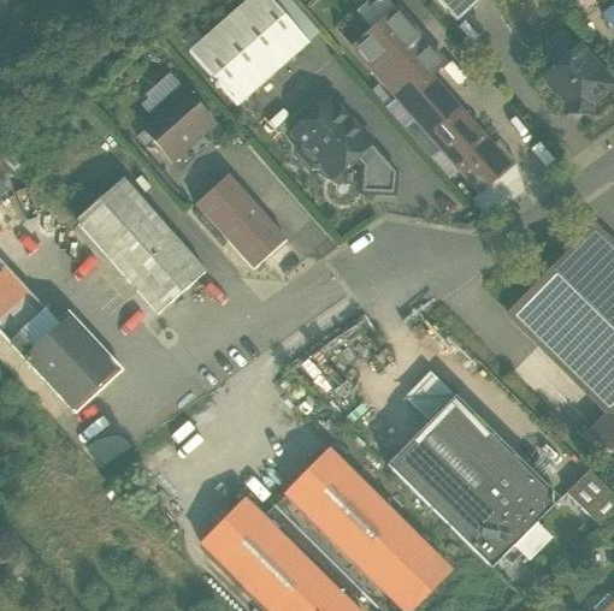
[(310,40),(275,0),(246,0),(190,49),(238,104),(310,40)]
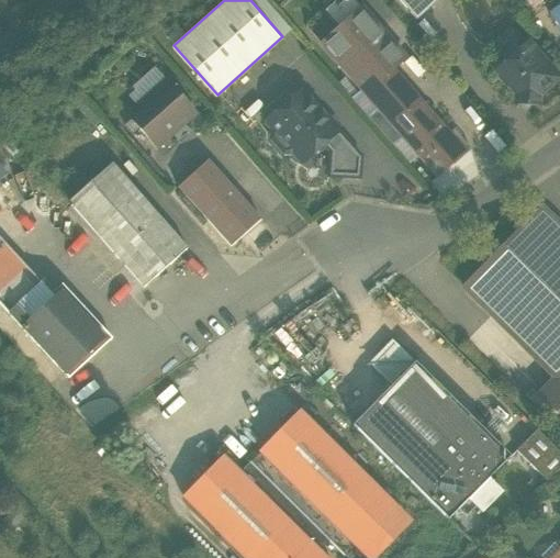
[(404,0),(417,15),(435,0),(404,0)]
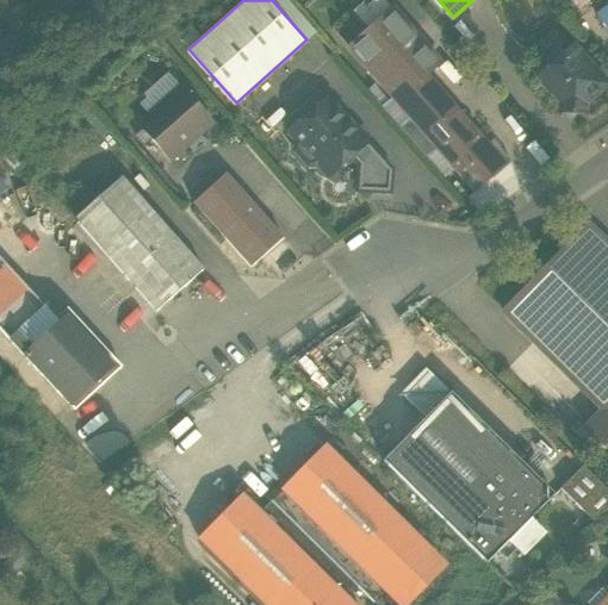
[(442,60),(395,5),(349,44),(397,99),(427,73),(428,73),(442,60)]
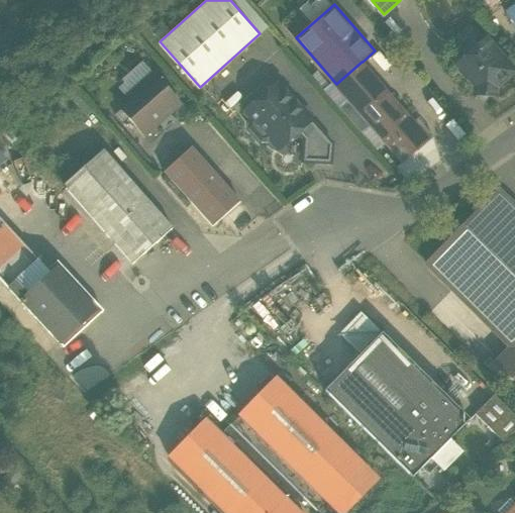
[(514,67),(488,36),(479,44),(474,43),(461,55),(460,60),(457,63),(460,67),(460,69),(467,77),(470,77),(476,84),(476,92),(497,93),(497,85),(514,71),(514,67)]
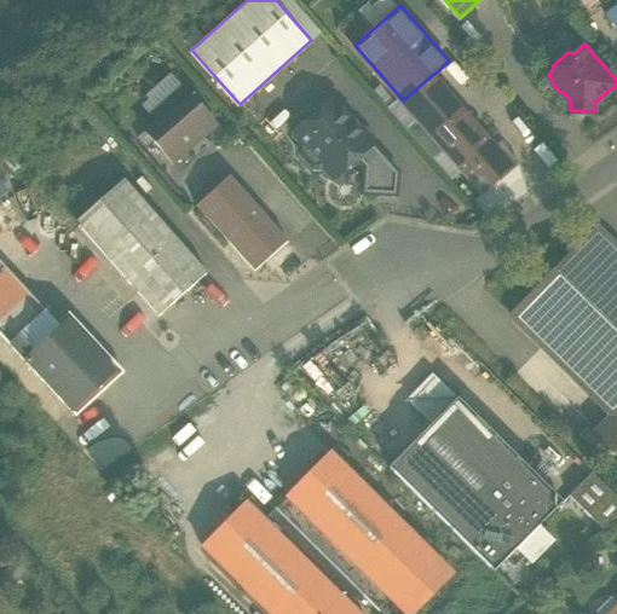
[(434,74),(433,74),(403,100),(419,117),(408,127),(433,156),(444,146),(483,191),(500,177),(501,178),(520,161),(501,139),(496,144),(434,74)]
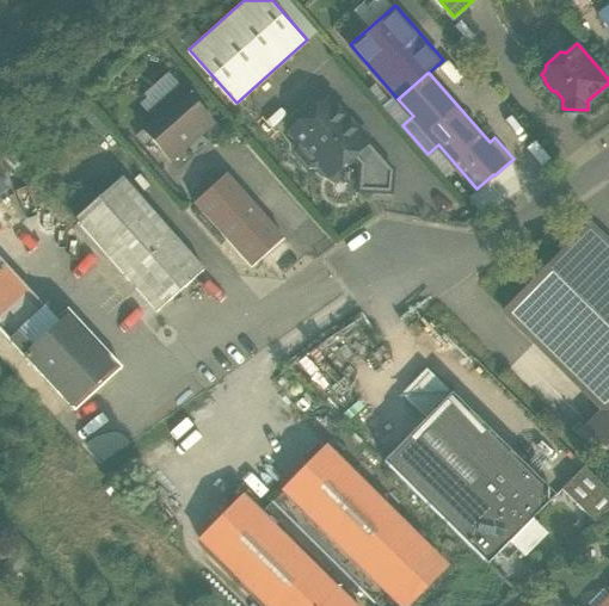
[(184,87),(161,107),(159,106),(141,122),(172,156),(214,121),(184,87)]
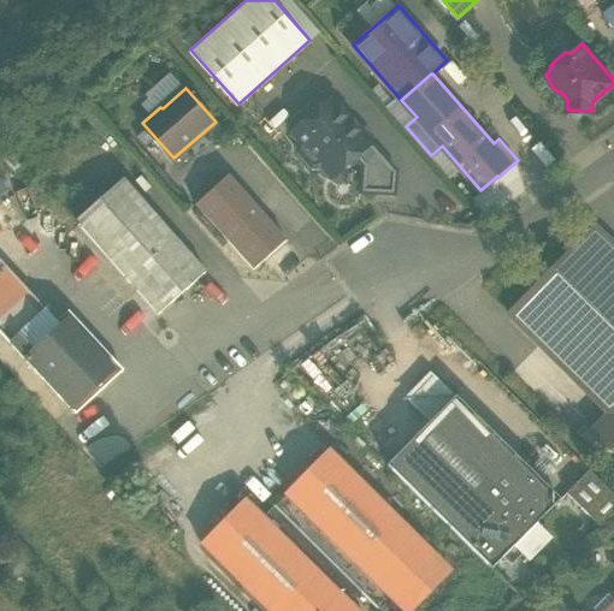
[(332,183),(377,142),(329,92),(285,131),(297,144),(297,158),(308,171),(322,171),(332,183)]
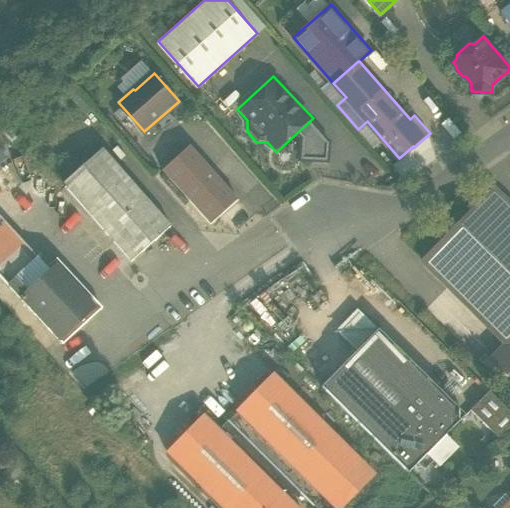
[(239,197),(190,144),(164,168),(212,222),(239,197)]
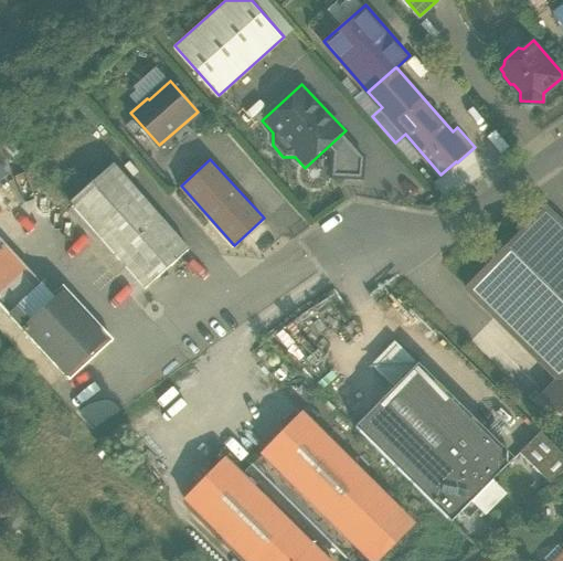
[(116,165),(73,202),(115,250),(158,212),(116,165)]
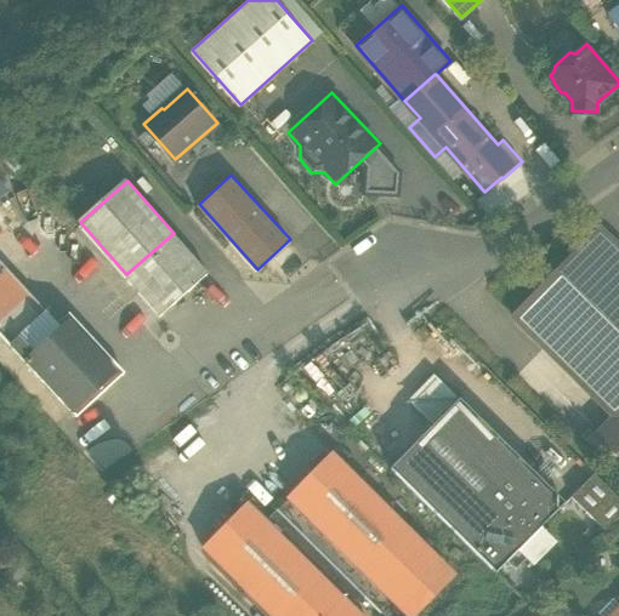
[(618,245),(601,227),(514,314),(615,415),(598,432),(618,451),(618,245)]
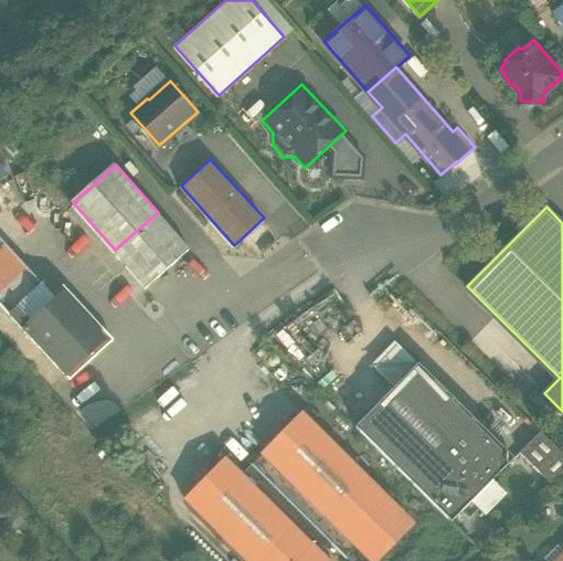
[(158,212),(115,250),(146,286),(190,247),(158,212)]
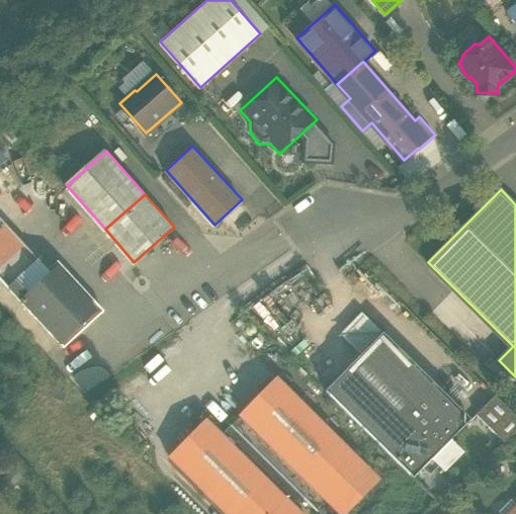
[(53,272),(0,215),(0,275),(22,300),(53,272)]
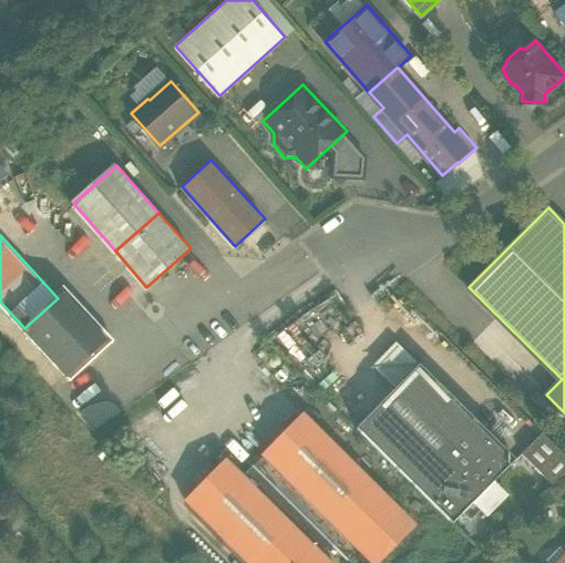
[(106,338),(63,292),(58,298),(24,328),(68,375),(106,338)]
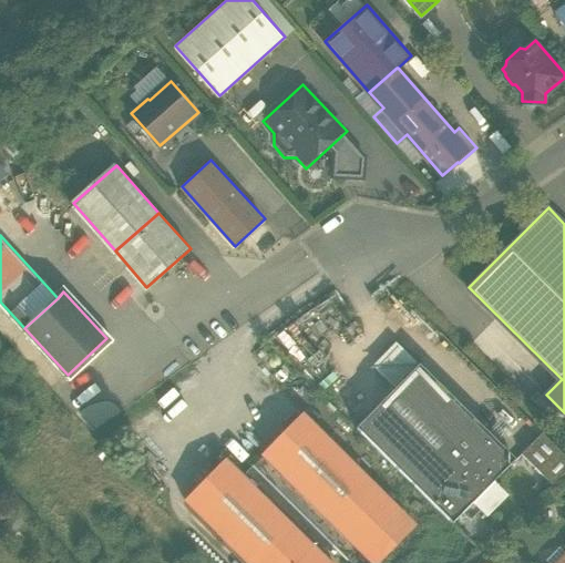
[(420,362),(357,427),(433,501),(474,460),(456,442),(478,420),(420,362)]
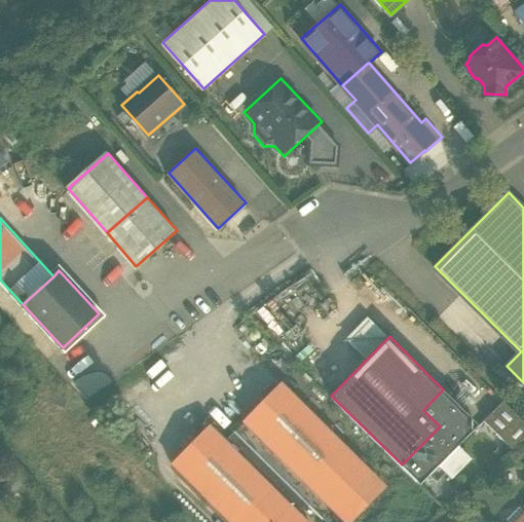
[(371,470),(283,382),(235,431),(308,502),(324,518),(371,470)]
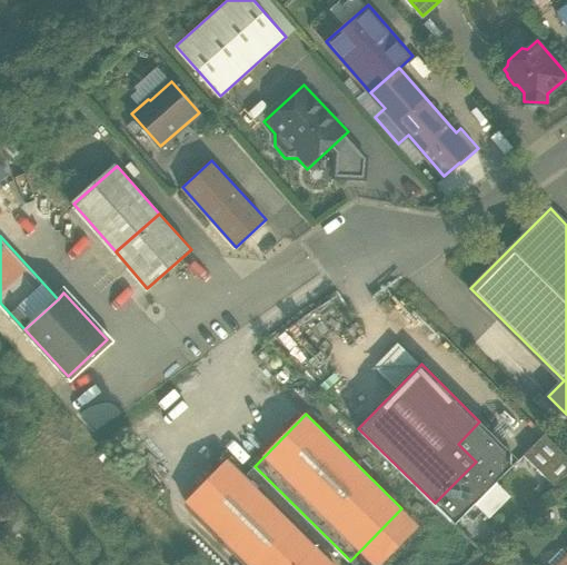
[(518,459),(479,422),(458,444),(476,462),(435,503),(455,523),(518,459)]
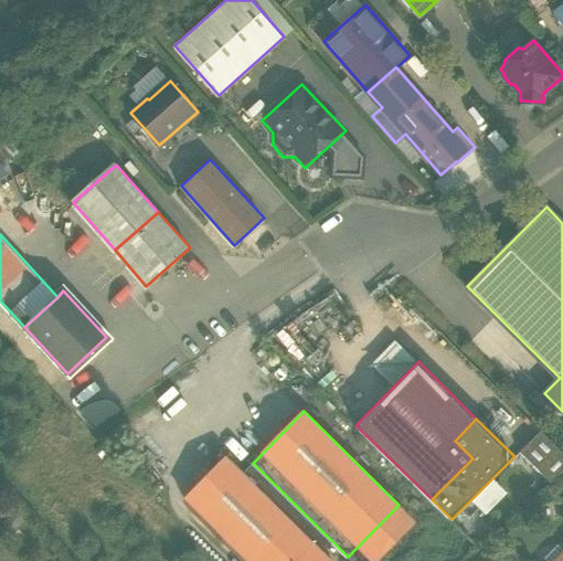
[(562,452),(541,429),(521,446),(548,476),(562,462),(562,452)]
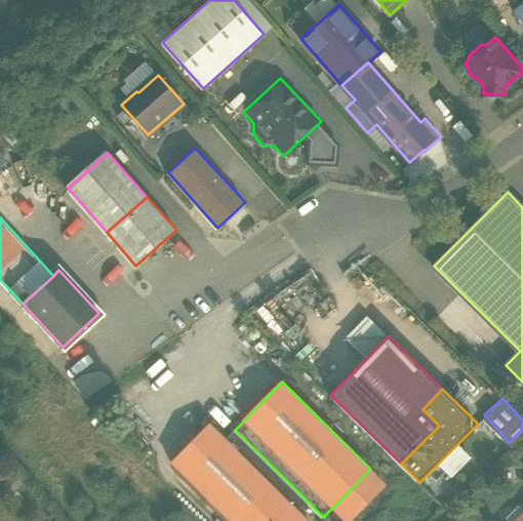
[(235,430),(234,429),(225,438),(210,425),(172,463),(231,520),(309,520),(299,511),(308,502),(235,430)]
